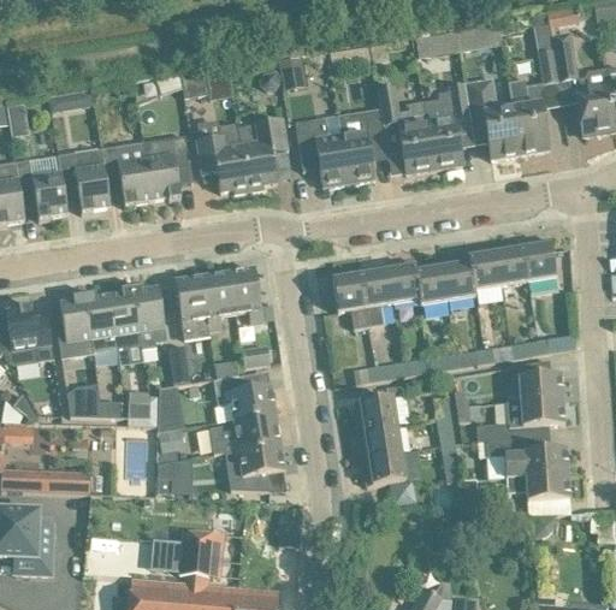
[(592,0),(596,18),(615,15),(615,0),(592,0)]
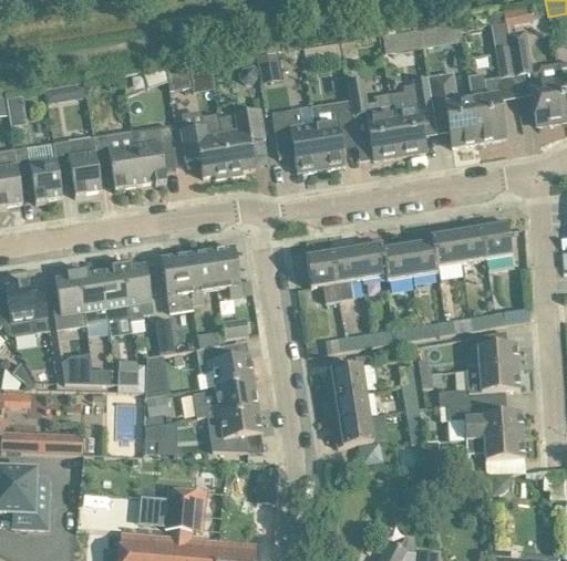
[(531,8),(504,11),(505,18),(506,18),(507,23),(512,23),(533,20),(531,8)]
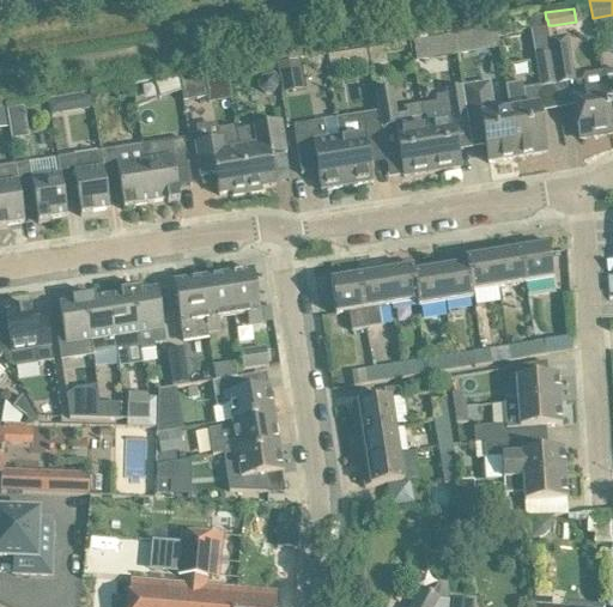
[(469,28),(454,30),(456,49),(473,47),(469,28)]
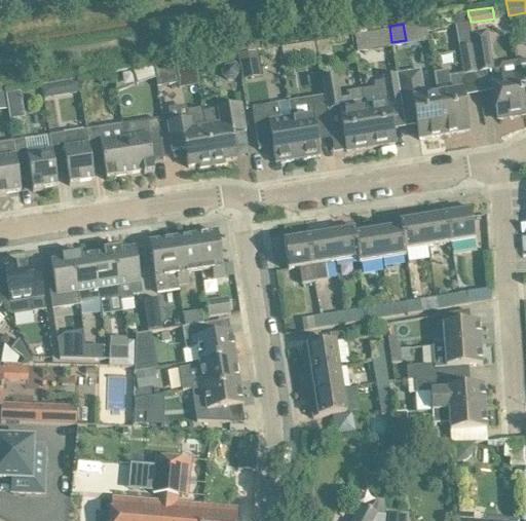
[(389,26),(353,32),(357,48),(391,42),(389,26)]
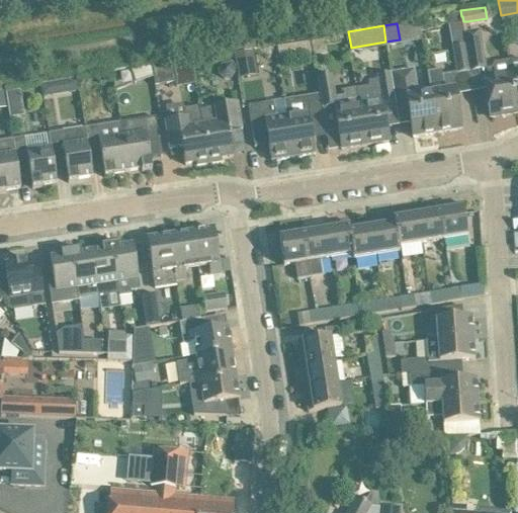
[(464,28),(463,28),(464,33),(469,68),(482,66),(485,65),(478,26),(468,27),(464,28)]
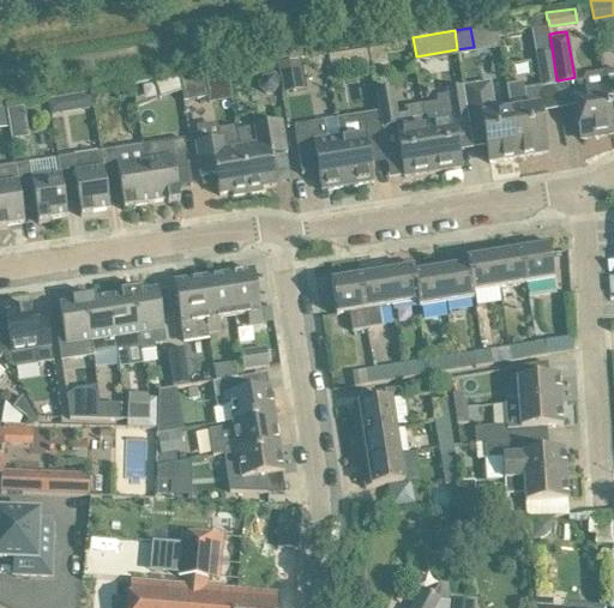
[(539,50),(535,52),(540,80),(541,83),(557,80),(551,40),(541,41),(537,47),(539,50)]
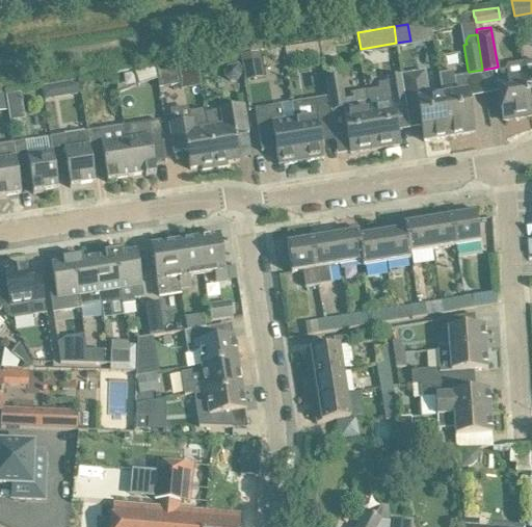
[(330,36),(320,38),(322,49),(333,48),(330,36)]
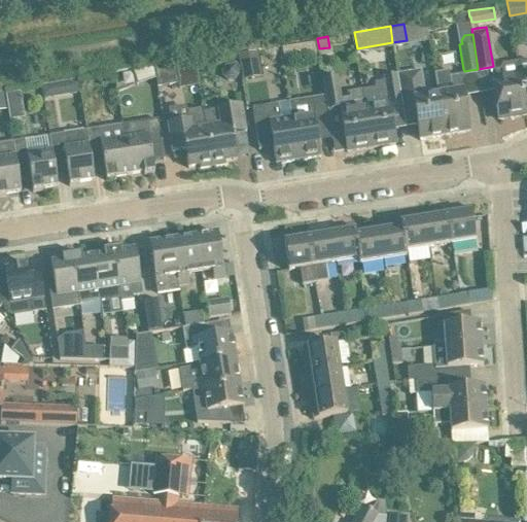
[(526,56),(517,58),(524,103),(526,110),(526,56)]
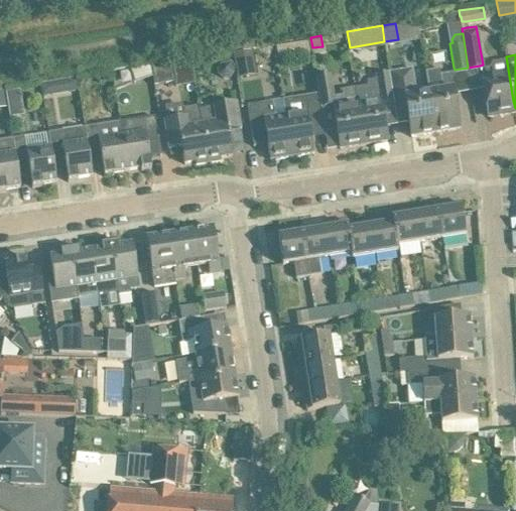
[(254,55),(238,58),(241,74),(256,72),(254,55)]
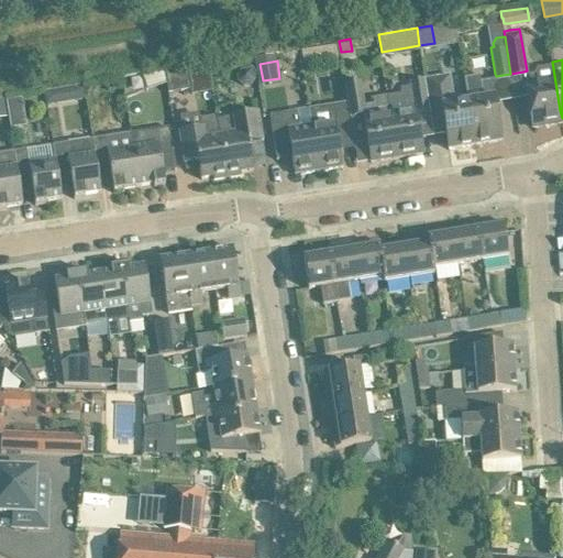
[(534,78),(526,79),(528,93),(529,101),(532,123),(562,118),(560,110),(552,62),(538,64),(533,69),(534,78)]
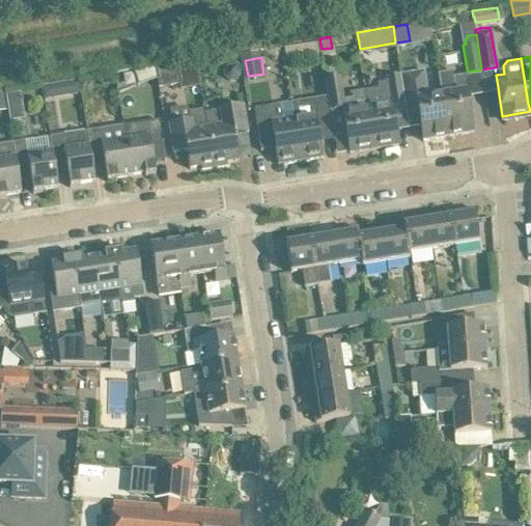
[(178,66),(168,67),(167,59),(156,61),(159,83),(179,79),(178,66)]
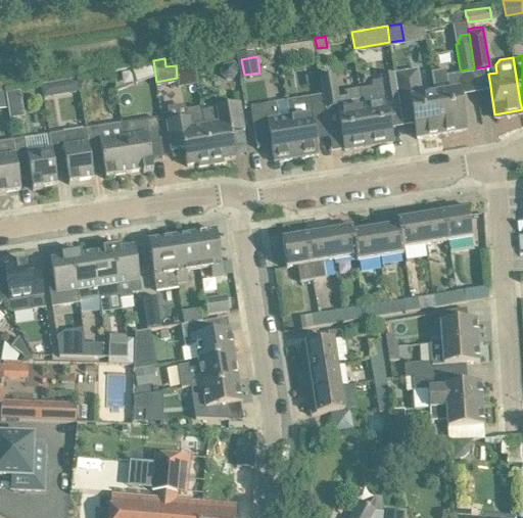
[(400,102),(399,92),(410,91),(417,135),(441,131),(434,90),(423,92),(418,65),(394,69),(399,100),(399,102),(400,102)]
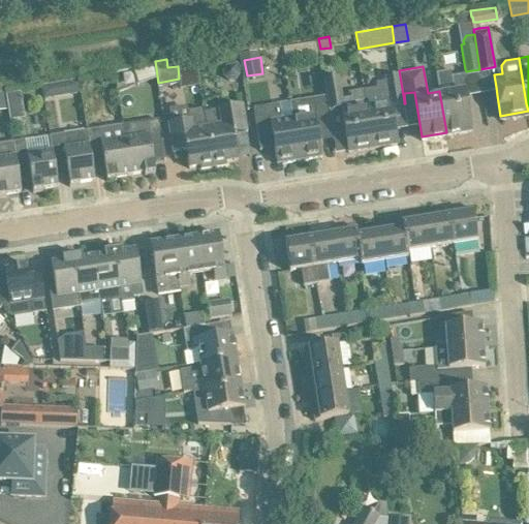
[(449,67),(436,69),(439,91),(446,132),(471,128),(461,70),(449,72),(449,67)]
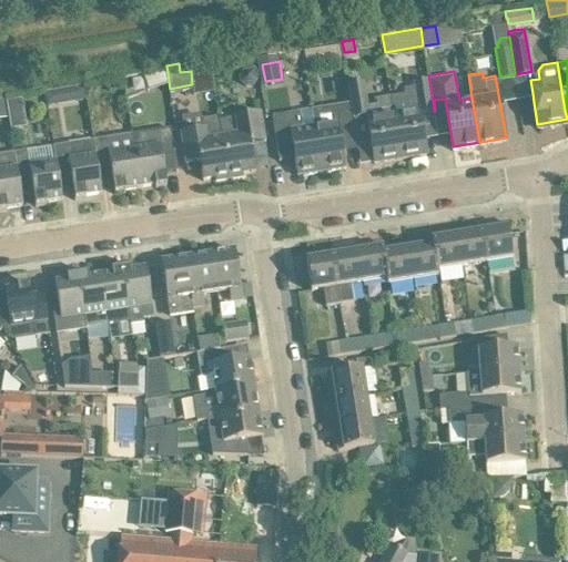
[(405,96),(404,90),(391,92),(401,155),(427,151),(421,111),(434,109),(428,75),(415,78),(417,94),(405,96)]
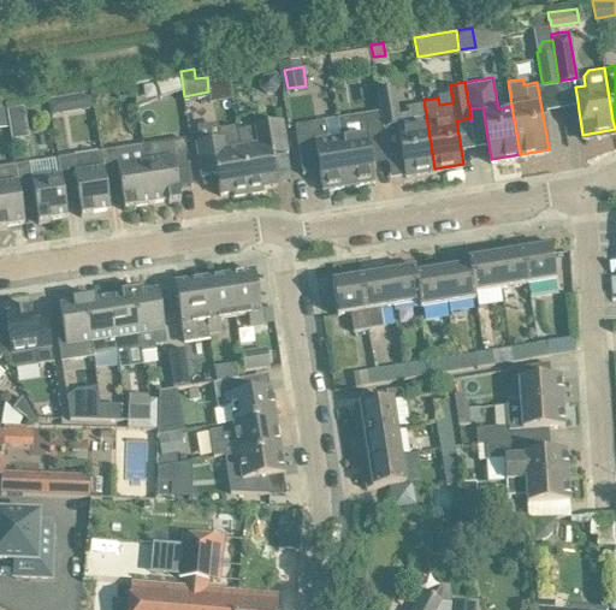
[(395,84),(378,87),(381,107),(380,107),(388,157),(389,157),(388,150),(402,148),(406,172),(434,169),(424,100),(408,102),(409,110),(400,111),(395,84)]
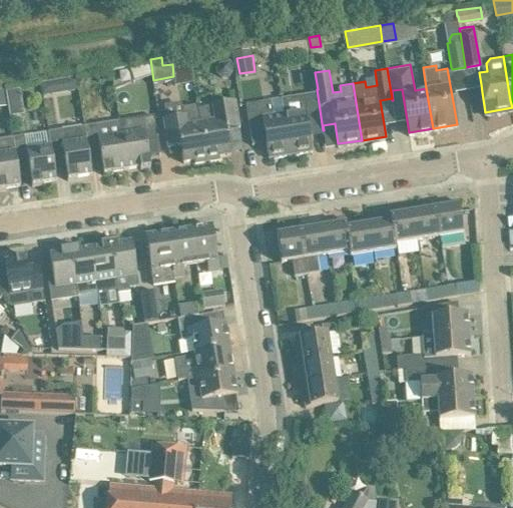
[(43,91),(78,85),(76,72),(41,77),(43,91)]
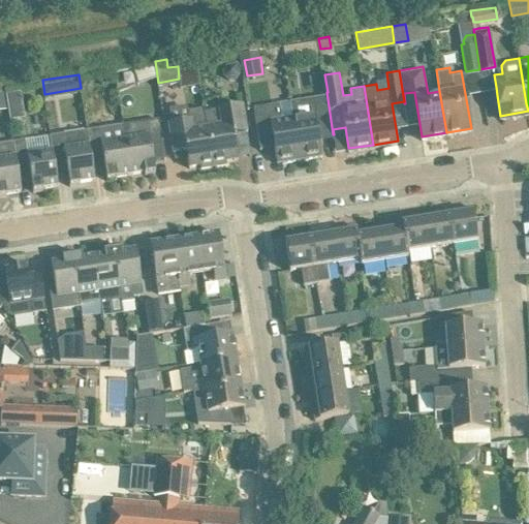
[(327,92),(289,98),(292,114),(300,156),(321,153),(318,127),(331,125),(333,134),(327,92)]
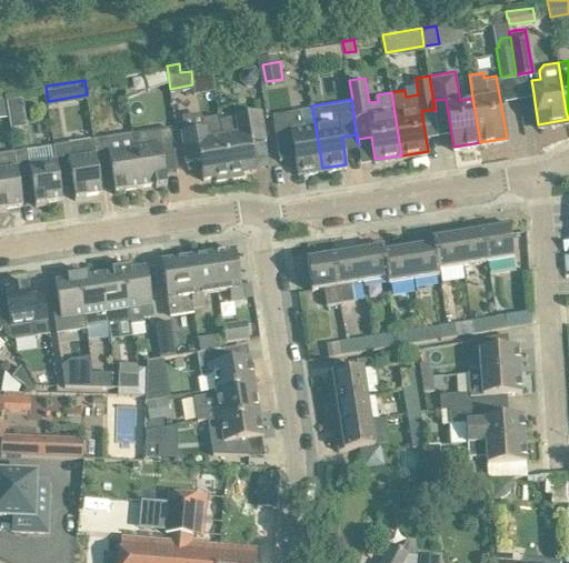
[(281,157),(279,147),(293,144),(298,172),(322,168),(315,122),(303,124),(300,108),(272,112),(280,158),(281,157)]
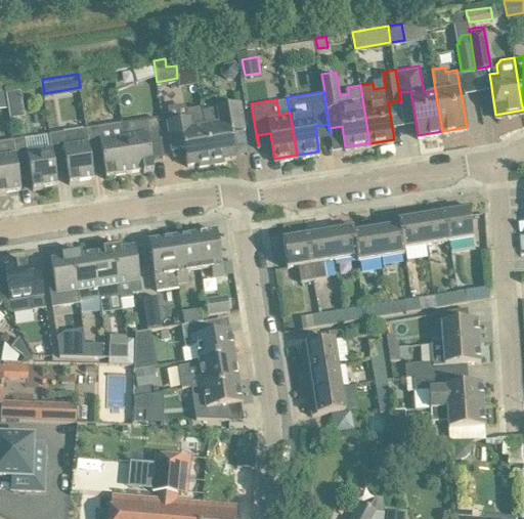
[(239,100),(203,106),(202,106),(212,164),(226,161),(225,156),(235,155),(231,128),(243,126),(245,126),(241,105),(239,100)]
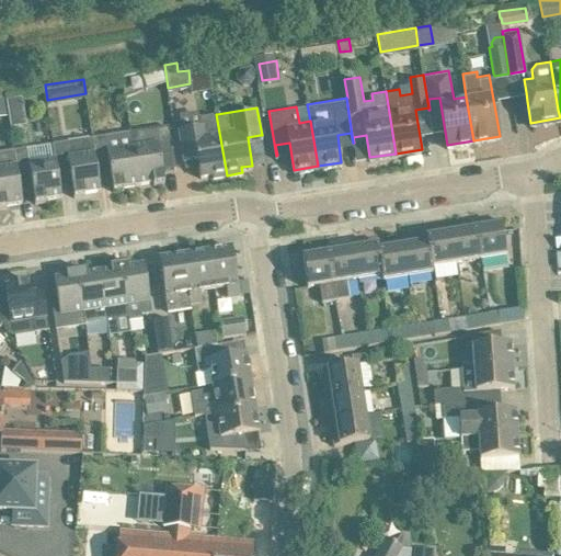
[(196,152),(201,174),(210,172),(212,178),(227,176),(216,114),(217,114),(217,111),(199,114),(201,123),(179,127),(180,133),(184,161),(186,160),(185,155),(196,152)]
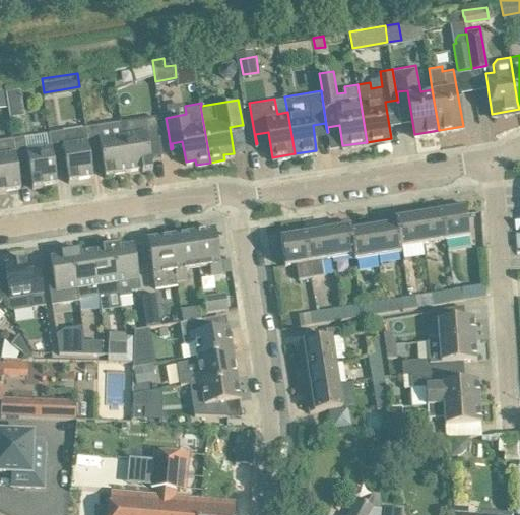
[(163,153),(156,114),(121,119),(127,159),(128,168),(142,166),(142,168),(152,167),(150,153),(161,151),(161,153),(163,153)]
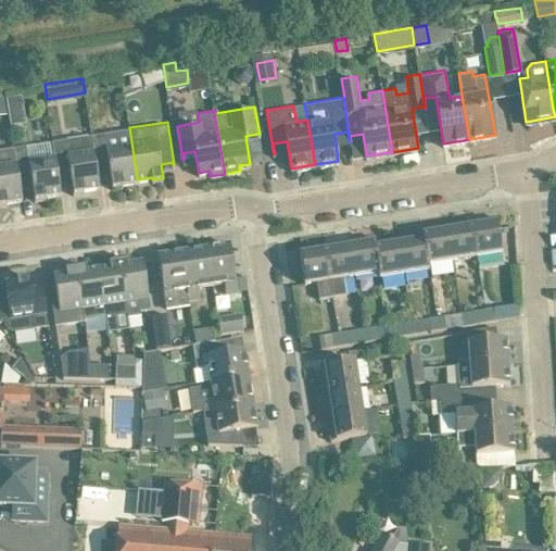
[(137,179),(136,171),(129,127),(91,134),(98,174),(110,172),(112,186),(123,185),(123,182),(137,179)]
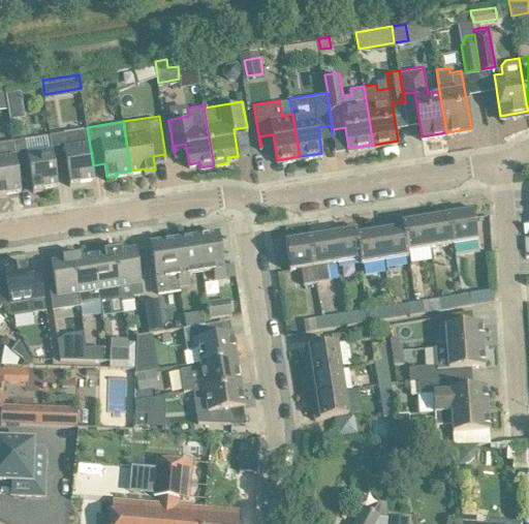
[(94,177),(93,165),(87,127),(50,132),(56,172),(67,170),(69,183),(80,181),(80,179),(94,177)]
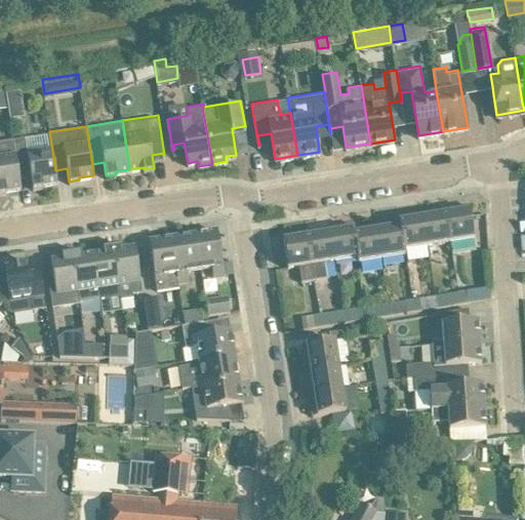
[(57,181),(55,170),(49,131),(13,137),(19,175),(31,173),(33,187),(43,186),(43,183),(57,181)]
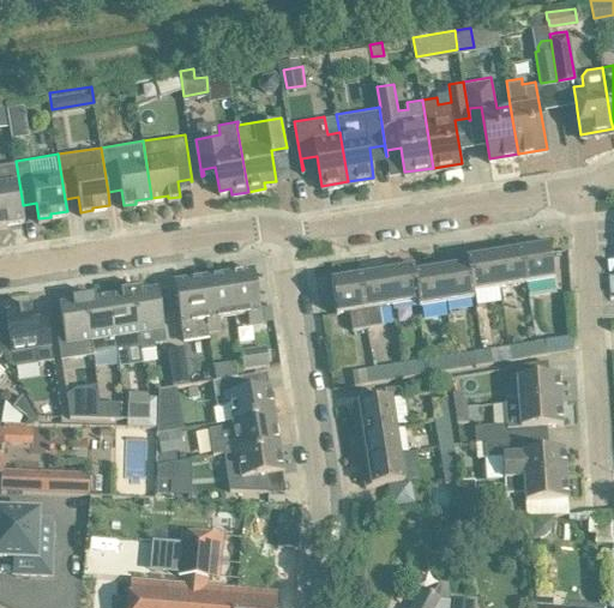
[(24,218),(23,205),(16,161),(0,162),(0,224),(7,223),(7,221),(24,218)]
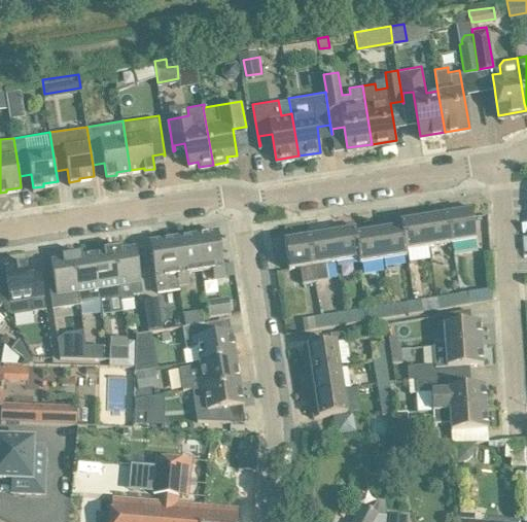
[(476,236),(470,203),(447,207),(452,240),(476,236)]
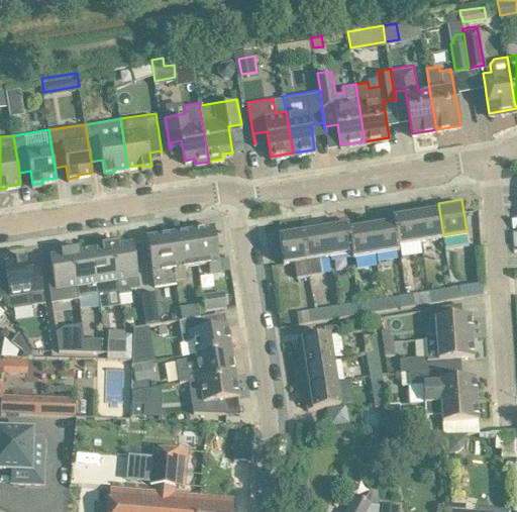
[(443,235),(438,203),(415,206),(420,239),(443,235)]
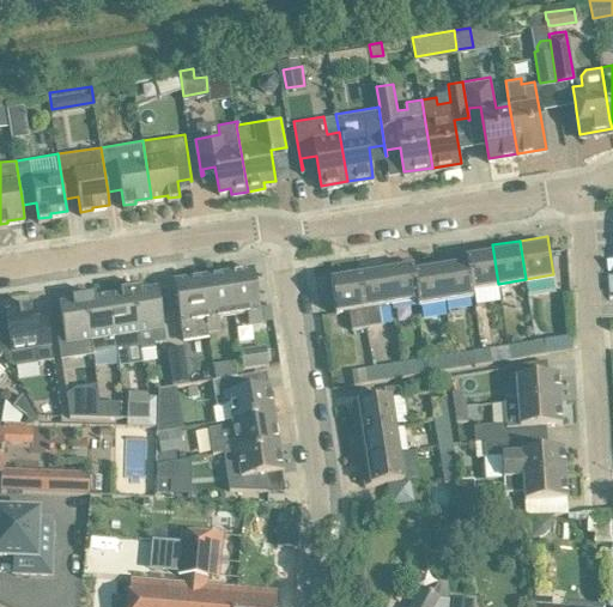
[(492,244),(465,249),(466,255),(472,287),(498,284),(492,244)]
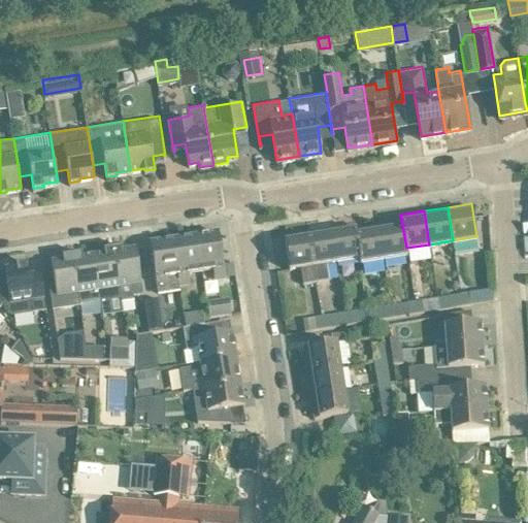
[(406,248),(401,220),(378,223),(384,256),(407,253),(406,248)]
